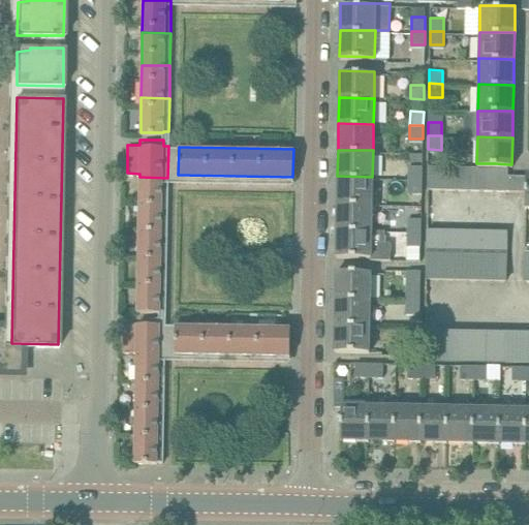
[(408,177),(422,178),(422,163),(408,163),(408,177)]
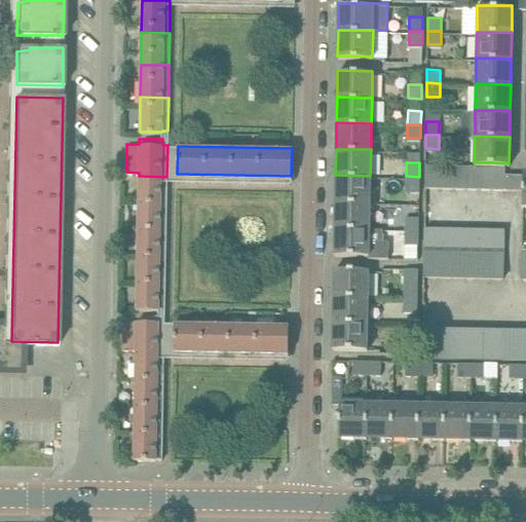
[(478,187),(479,162),(474,162),(474,164),(465,164),(465,187),(478,187)]
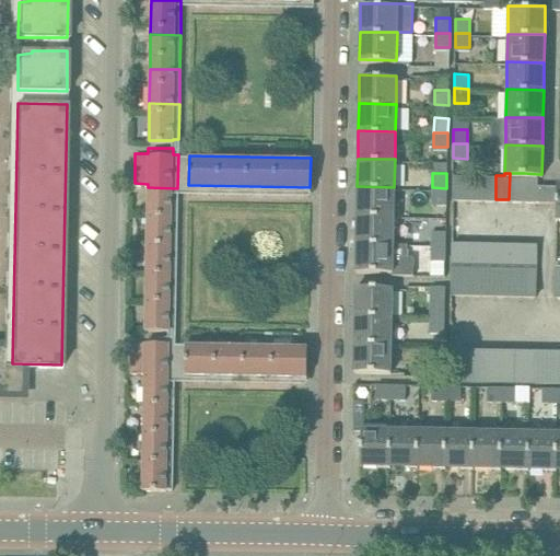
[(524,173),(510,173),(509,199),(523,200),(524,173)]
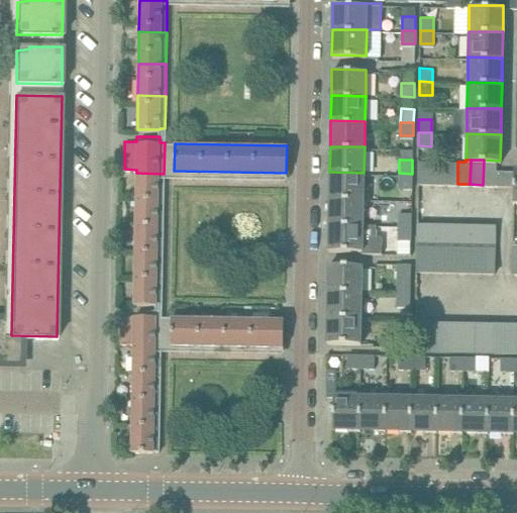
[(496,169),(497,161),(484,160),(483,185),(514,185),(514,170),(496,169)]
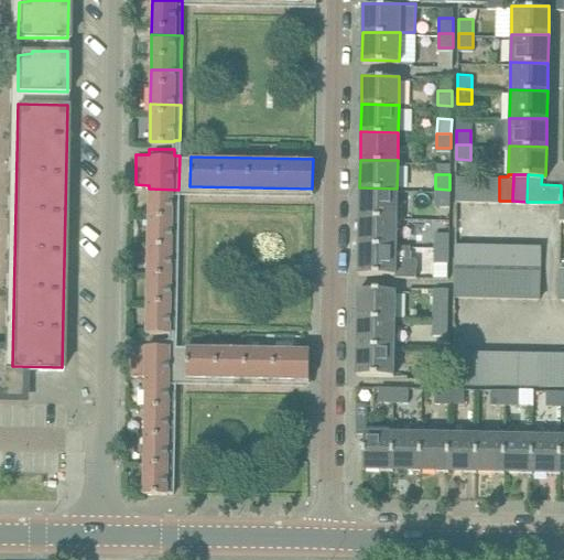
[(470,175),(457,175),(456,200),(470,201),(470,175)]
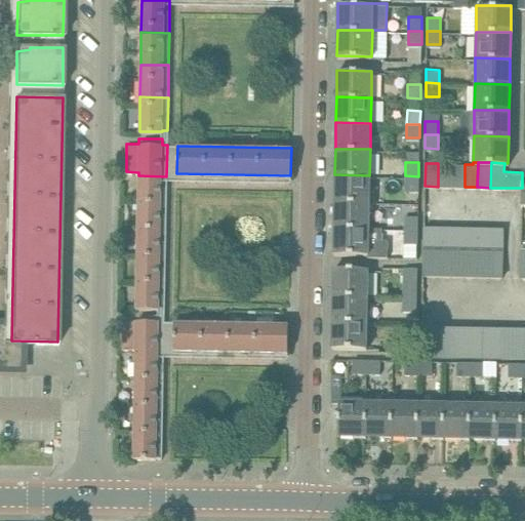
[(451,163),(438,163),(438,187),(451,187),(451,163)]
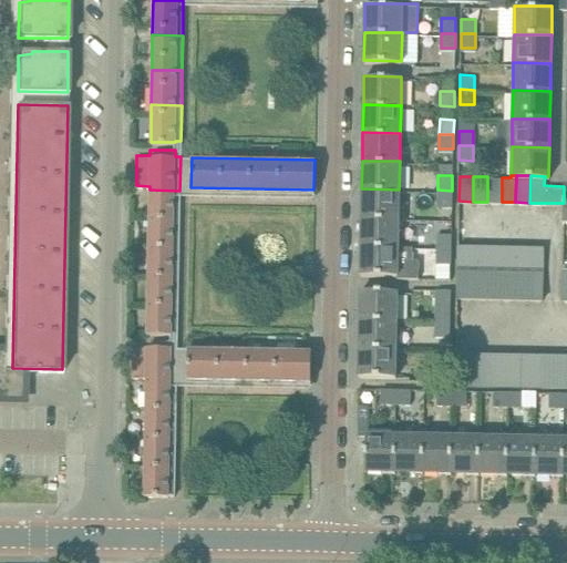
[(502,177),(487,176),(487,202),(502,202),(502,177)]
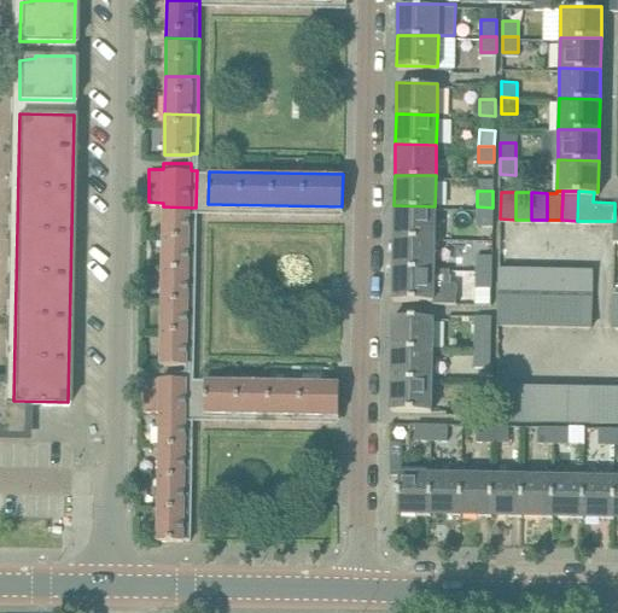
[(435,237),(435,206),(394,205),(394,235),(435,237)]
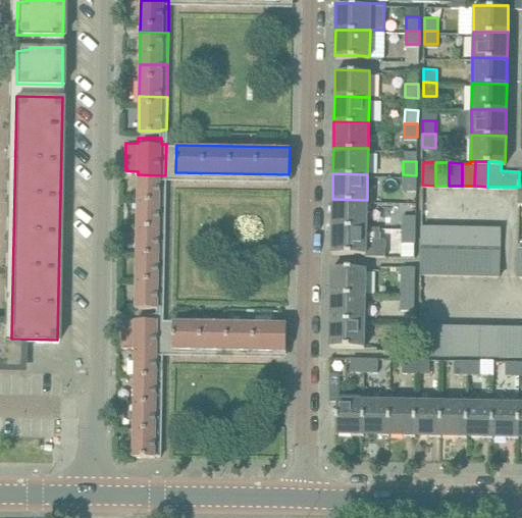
[(138,174),(137,207),(165,207),(165,175),(138,174)]
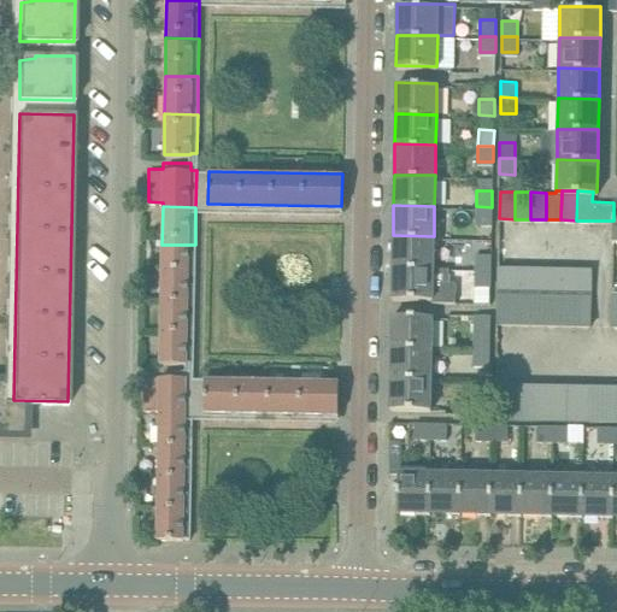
[(476,223),(492,223),(492,207),(476,206),(476,223)]
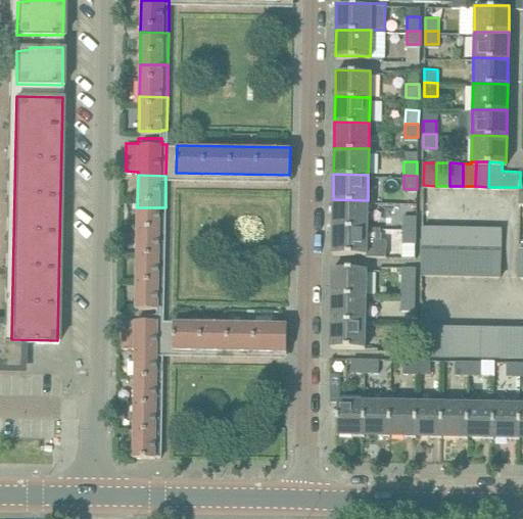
[(333,199),(332,226),(367,226),(368,200),(333,199)]
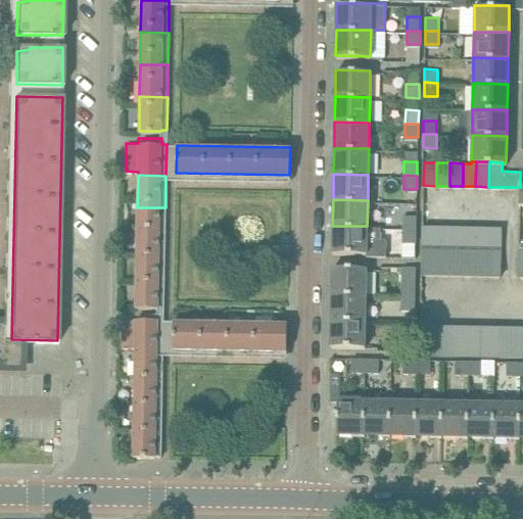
[(165,207),(137,207),(137,240),(164,240),(165,207)]
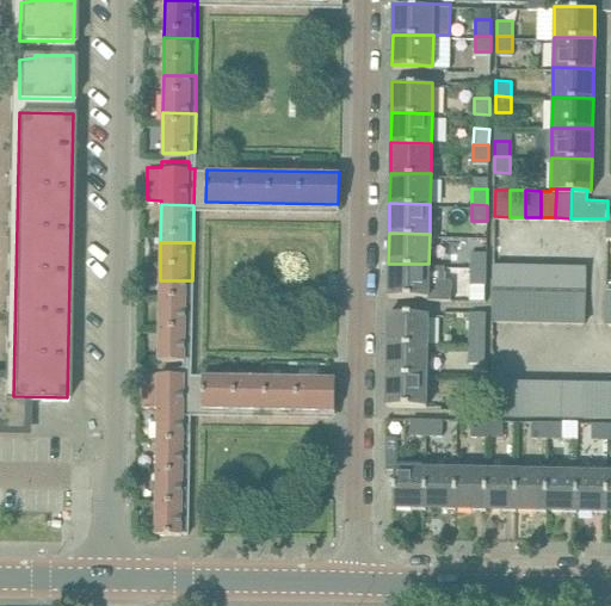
[(470,265),(486,265),(486,249),(470,249),(470,265)]
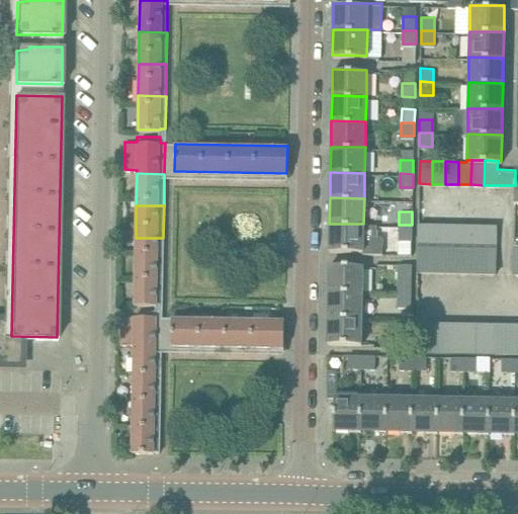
[(431,223),(419,222),(418,246),(431,246),(431,223)]
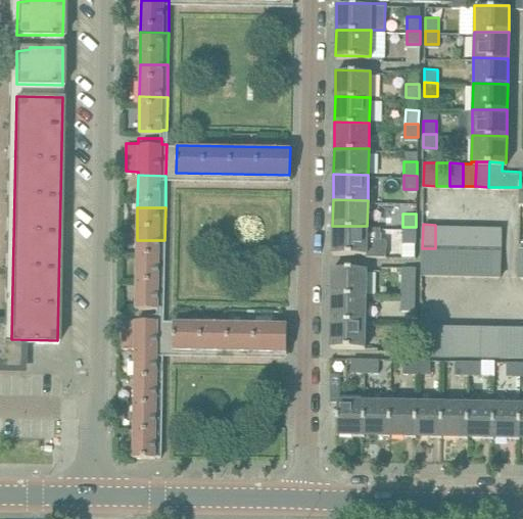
[(435,225),(435,248),(448,248),(448,225),(435,225)]
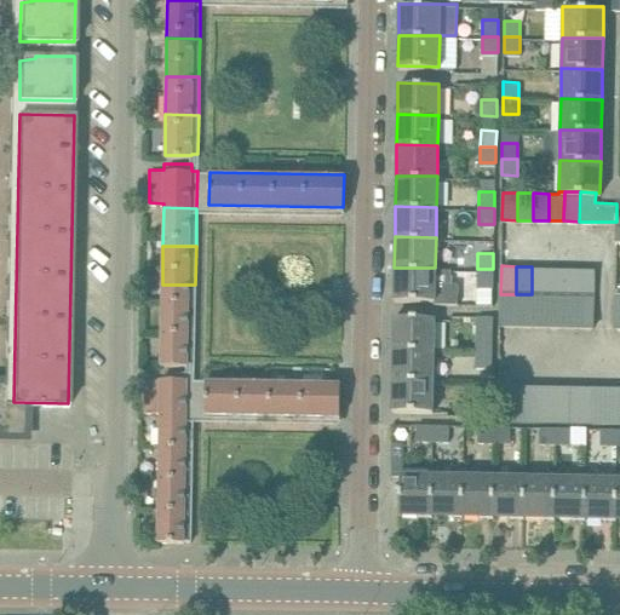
[(532,266),(532,294),(547,295),(547,266),(532,266)]
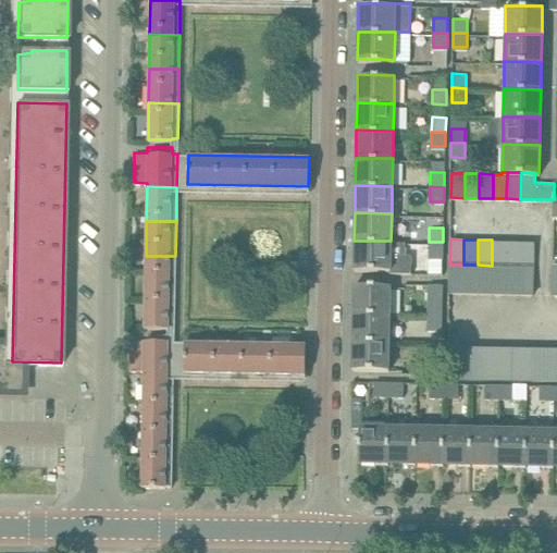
[(492,240),(492,266),(505,266),(506,240),(492,240)]
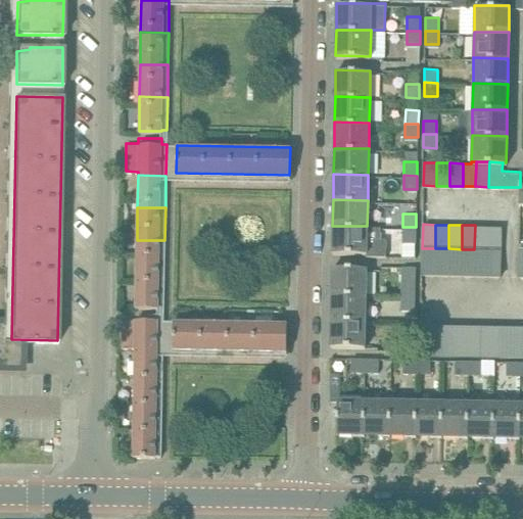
[(474,249),(484,249),(487,249),(488,226),(475,225),(474,249)]
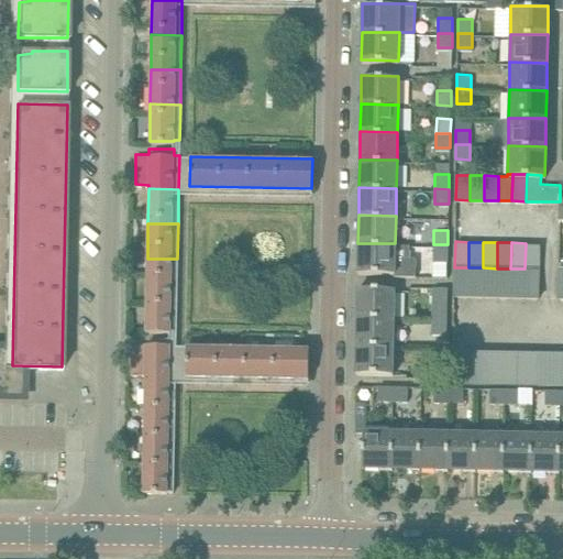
[(357,243),(357,272),(394,272),(394,274),(404,274),(416,274),(416,255),(409,255),(409,244),(395,243),(357,243)]
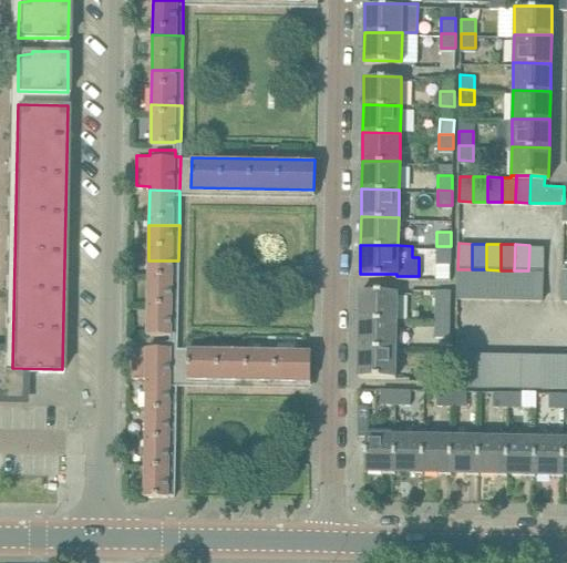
[(529,245),(528,270),(543,270),(544,245),(529,245)]
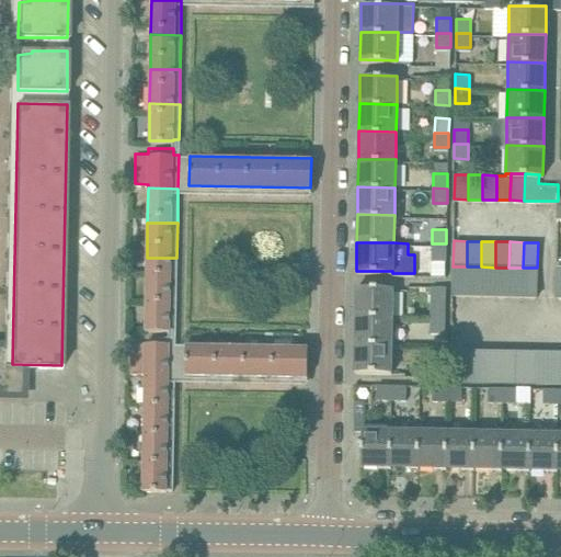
[(432,258),(446,259),(446,243),(432,243),(432,258)]
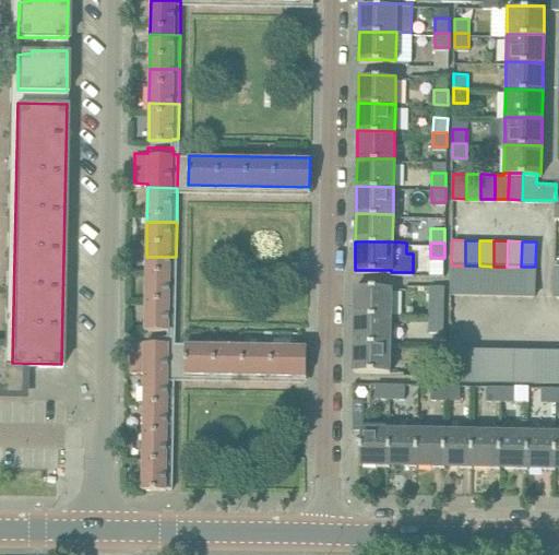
[(145,291),(176,291),(176,257),(146,257),(145,291)]
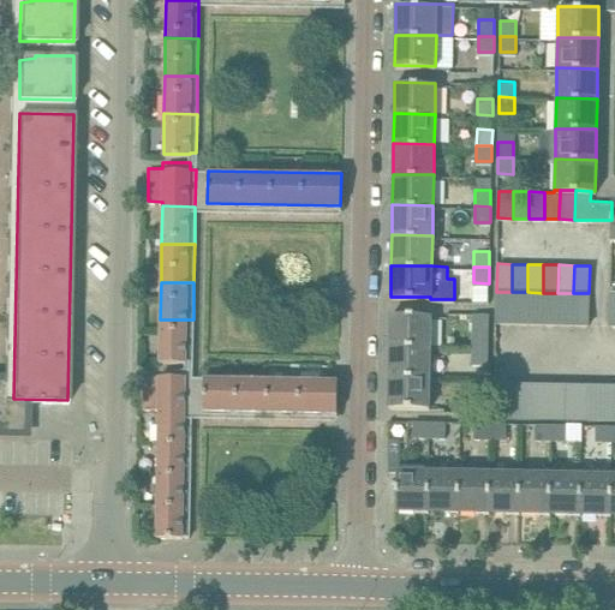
[(512,292),(496,292),(495,321),(511,321),(512,292)]
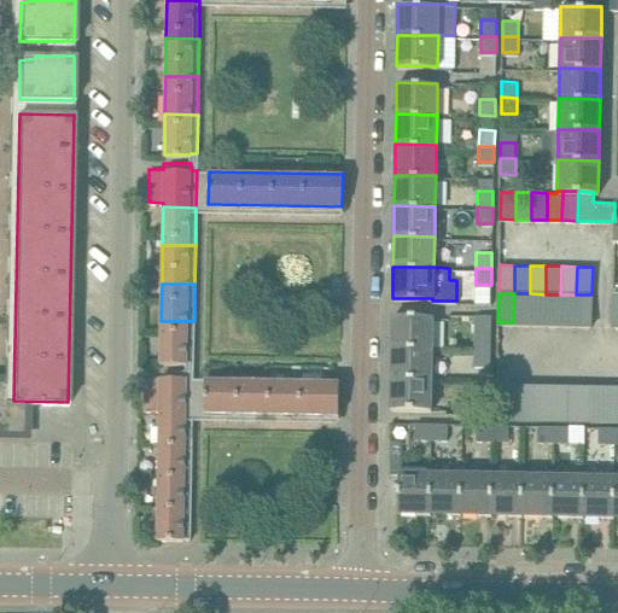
[(529,322),(530,293),(514,293),(513,322),(529,322)]
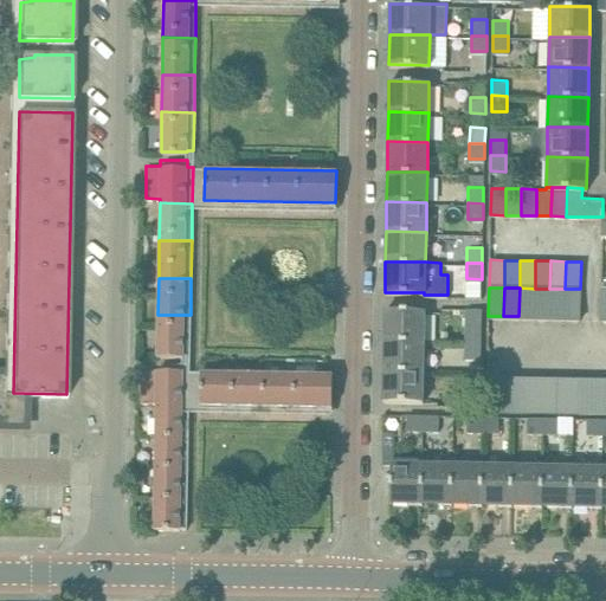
[(535,289),(520,288),(519,316),(534,316),(535,289)]
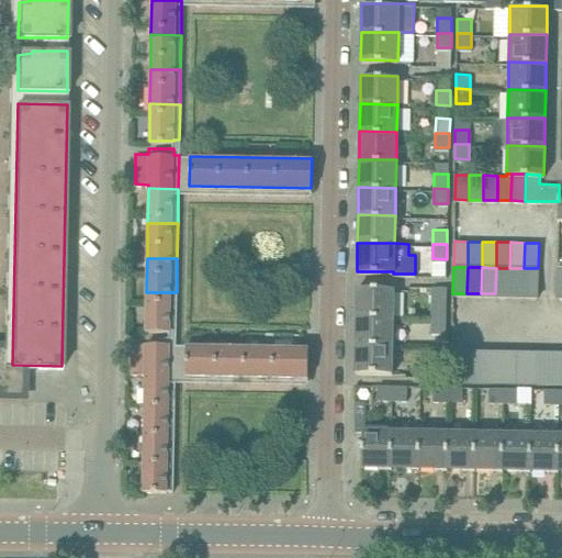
[(509,294),(509,268),(496,268),(495,293),(509,294)]
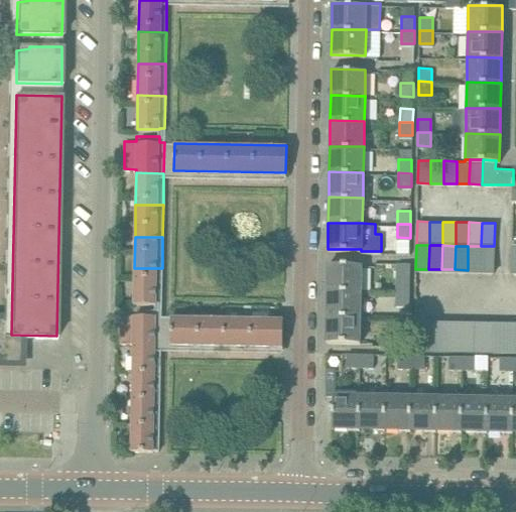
[(481,246),(478,246),(468,246),(468,270),(481,270),(481,246)]
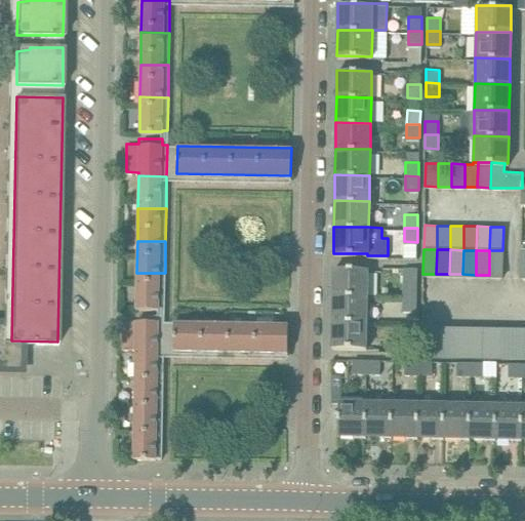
[(489,250),(489,275),(502,275),(502,250),(489,250)]
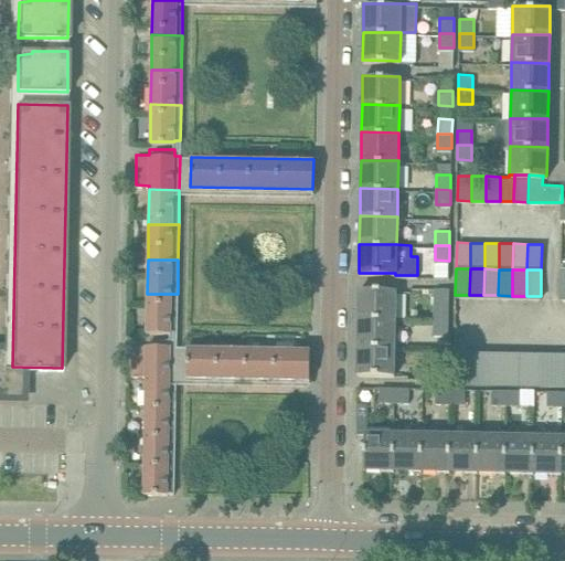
[(448,286),(434,286),(434,318),(448,318),(448,286)]
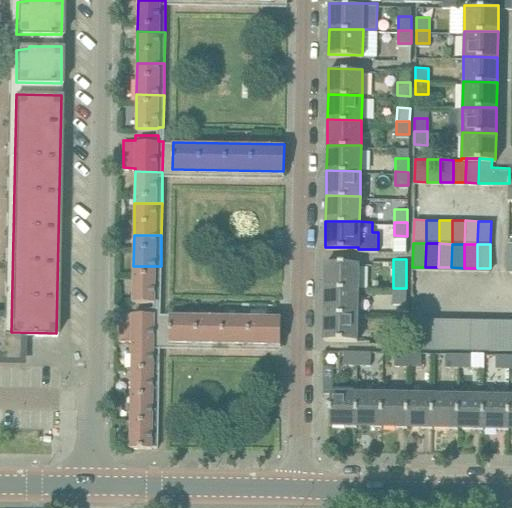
[(325,261),(324,287),(358,287),(359,261),(325,261)]
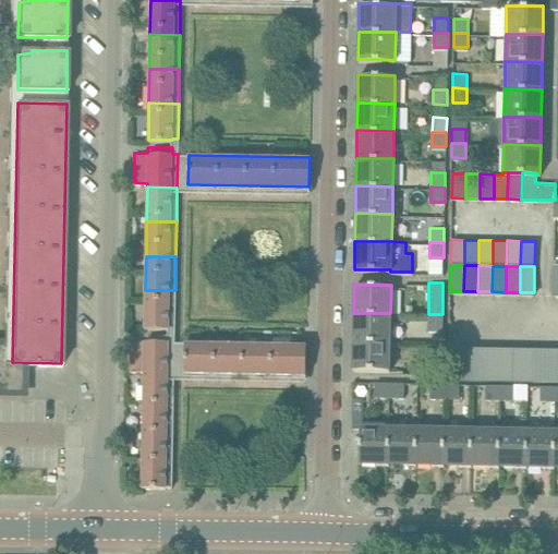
[(145,290),(144,327),(168,327),(168,326),(174,326),(176,290),(145,290)]
